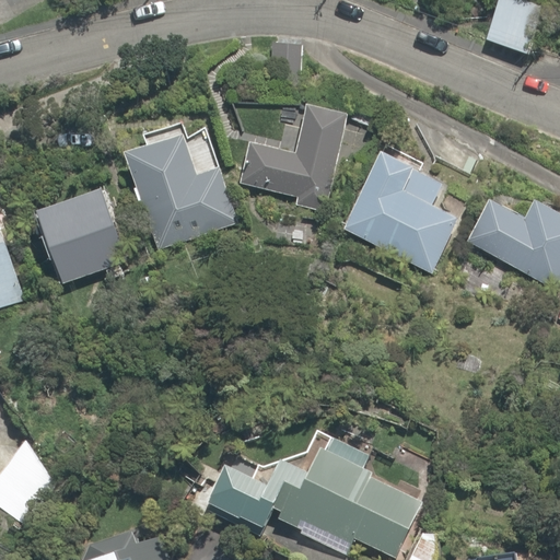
[(513,0),(498,0),(487,42),(524,51),(535,11),(512,6),(513,0)]
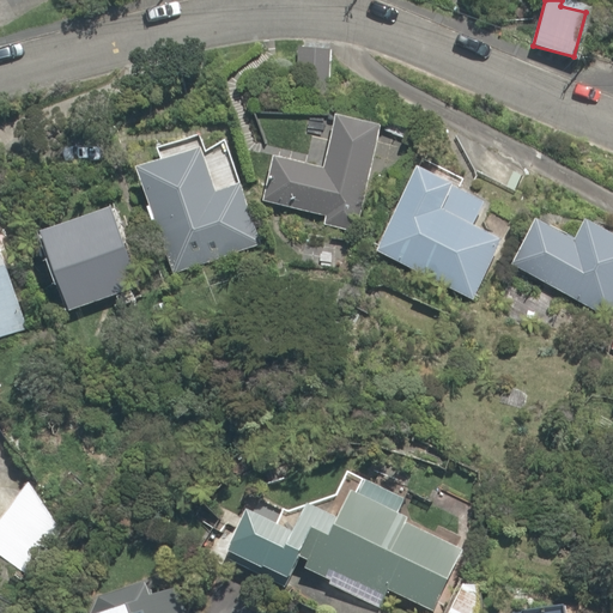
[(381,125),(333,117),(325,170),(269,162),(262,208),(347,222),(352,190),(370,193),(381,125)]
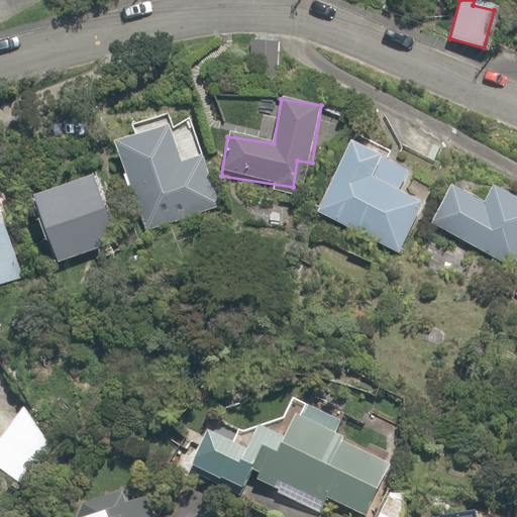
[(180,167),(161,121),(111,142),(148,232),(220,203),(201,158),(180,167)]
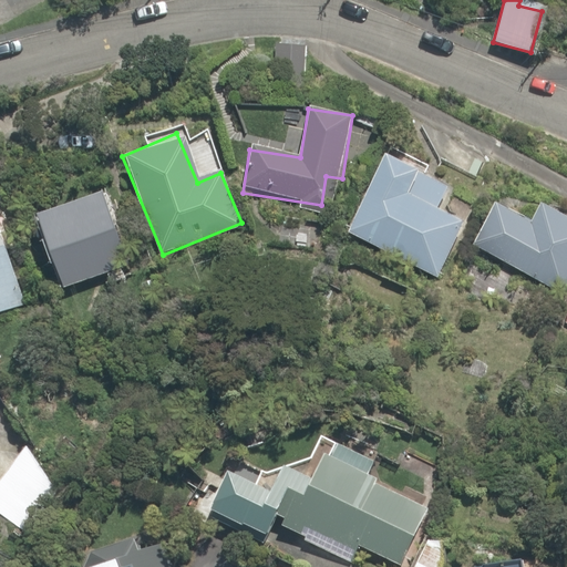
[(432,213),(445,184),(382,153),(344,233),(439,278),(463,227),(432,213)]
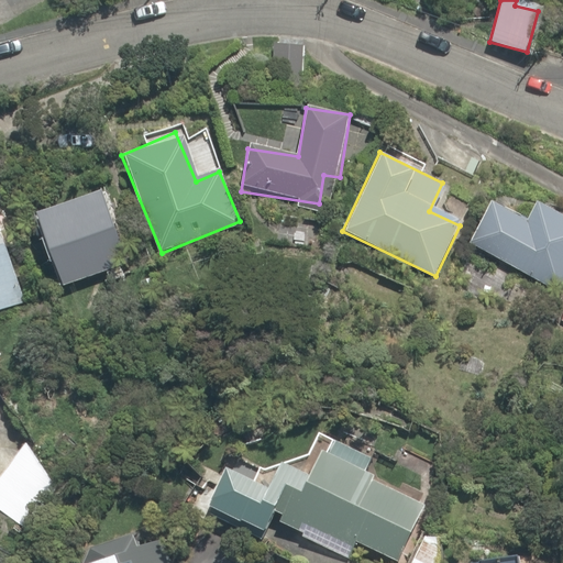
[(123,265),(98,191),(32,213),(56,287),(123,265)]
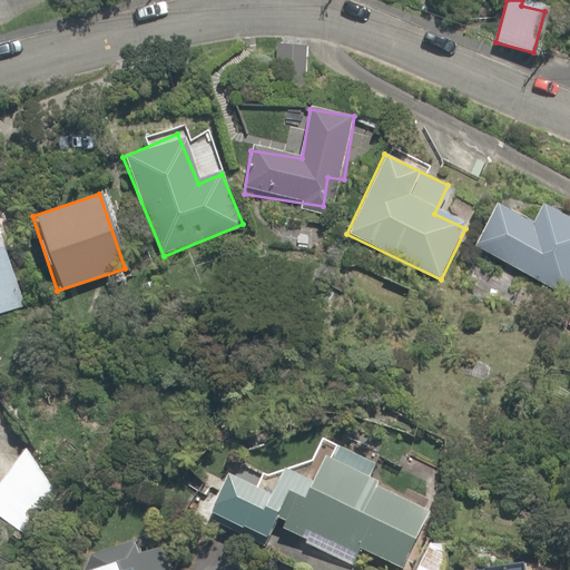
[(569,217),(540,206),(534,220),(492,205),(473,253),(569,290),(569,217)]
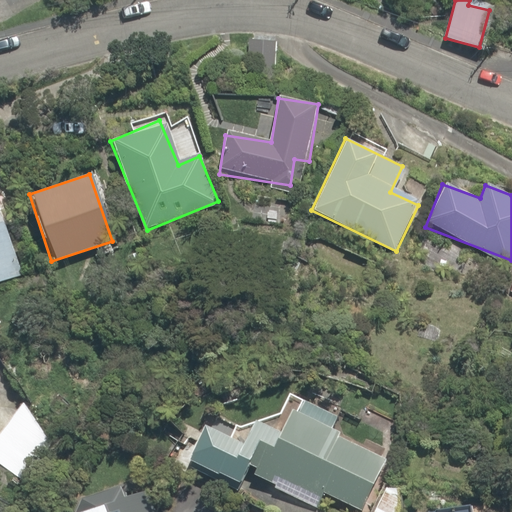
[(0,281),(20,274),(0,221),(0,281)]
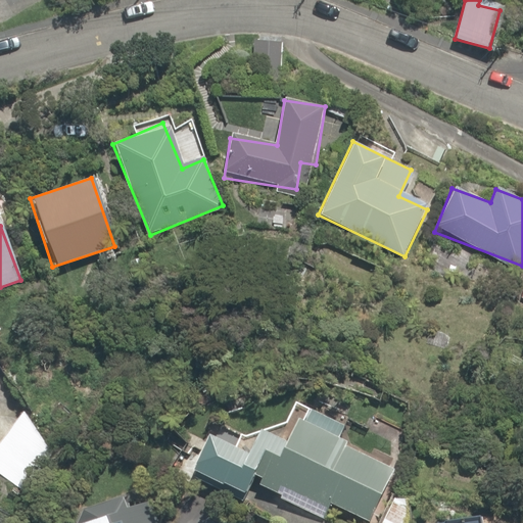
[(344,426),(293,401),(271,447),(282,453),(379,498),(392,470),(336,442),(344,426)]
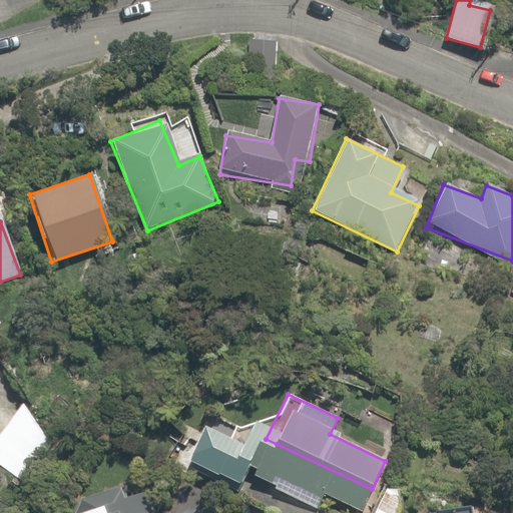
[(245,475),(259,448),(266,432),(244,422),(236,438),(201,421),(184,459),(240,485),(245,475)]
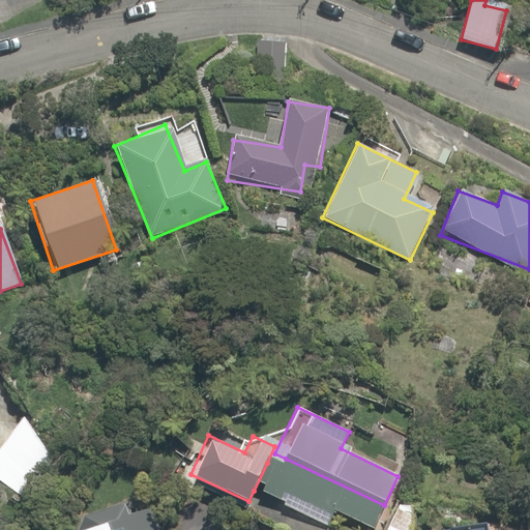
[(384,505),(286,459),(281,469),(267,463),(254,491),(335,529),(342,529),(348,518),(372,529),(384,505)]
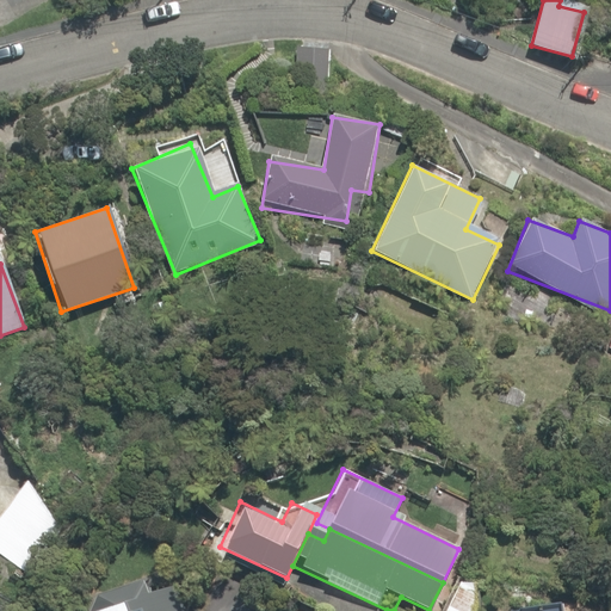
[(473,610),(473,586),(457,579),(442,610),(473,610)]
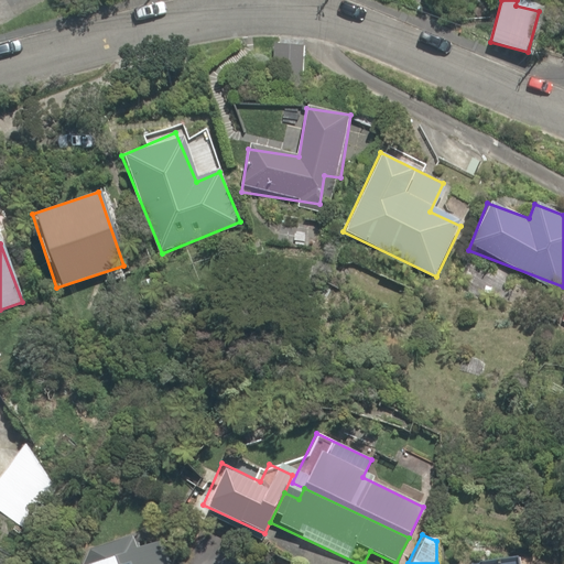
[(223,563),(193,545),(180,563),(160,563),(121,540),(69,555),(71,563),(223,563)]
